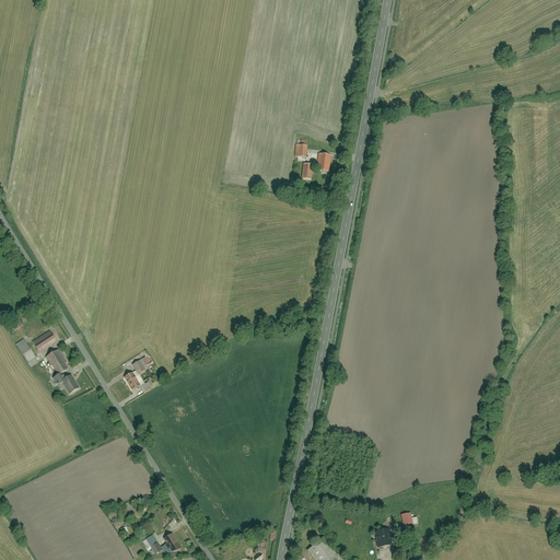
[(296,146),(296,158),(306,158),(307,140),(301,139),(301,147),(296,146)]
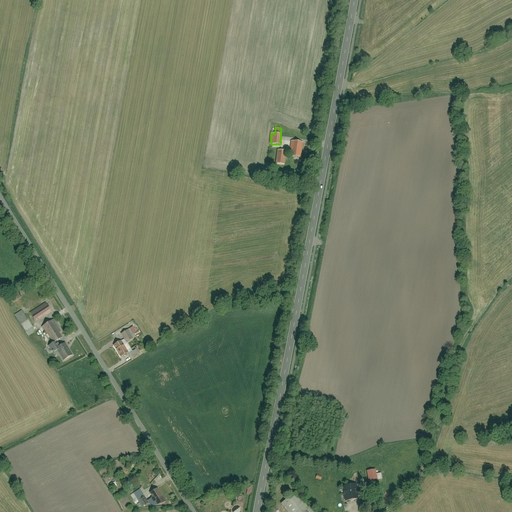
[(291,156),(302,158),(304,144),(294,142),(291,156)]
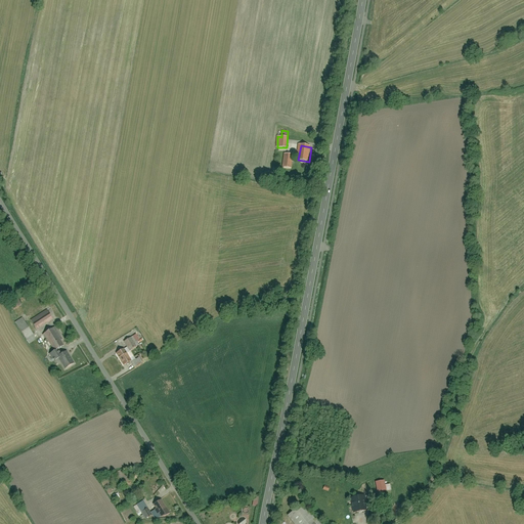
[(285,155),(282,167),(292,169),(294,156),(285,155)]
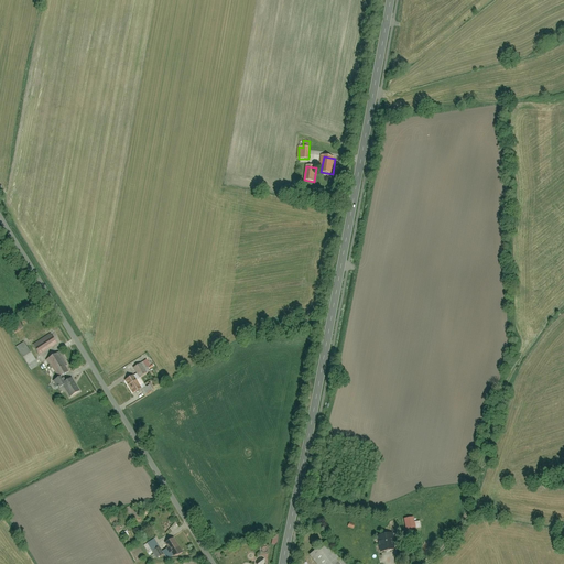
[(51,334),(33,345),(40,355),(57,344),(51,334)]
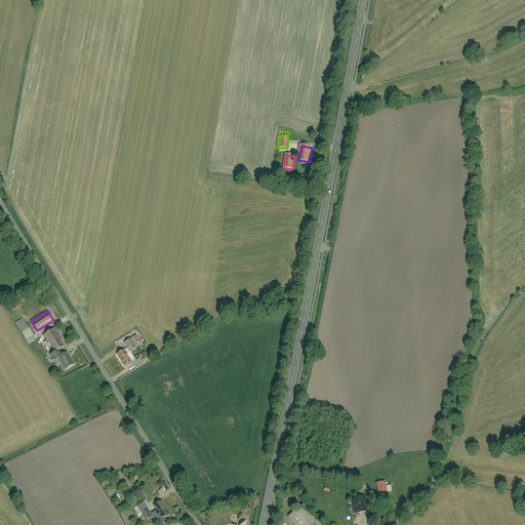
[(23,319),(15,324),(29,346),(37,340),(23,319)]
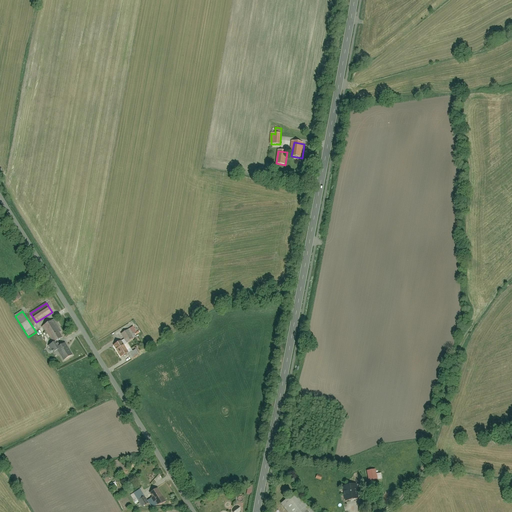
[(52,321),(42,329),(53,343),(63,336),(52,321)]
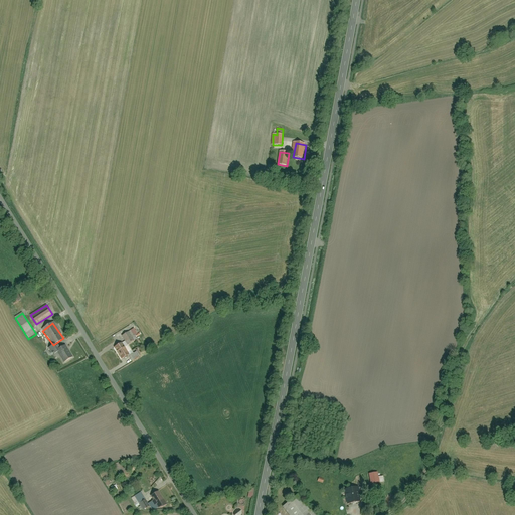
[(135,328),(131,331),(136,338),(140,335),(135,328)]
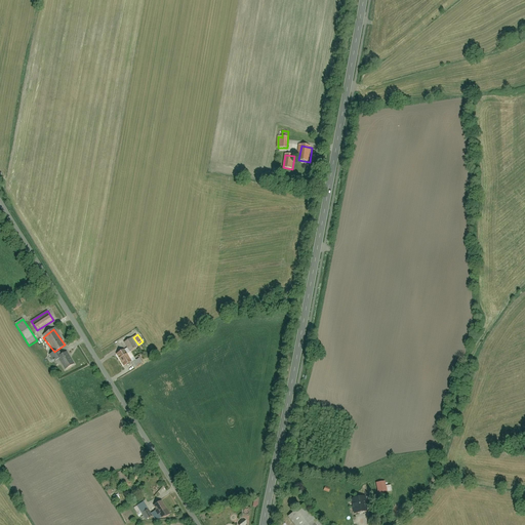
[(124,344),(127,349),(116,355),(123,367),(132,362),(132,363),(135,369),(143,365),(139,359),(136,361),(131,352),(136,349),(131,339),(124,344)]
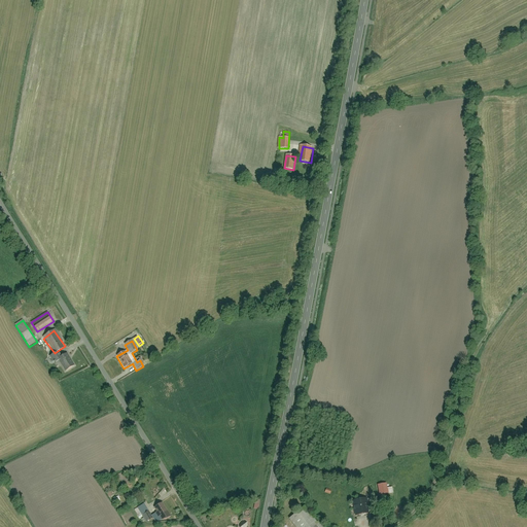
[(59,352),(51,357),(56,363),(59,361),(67,373),(76,366),(68,354),(63,357),(59,352)]
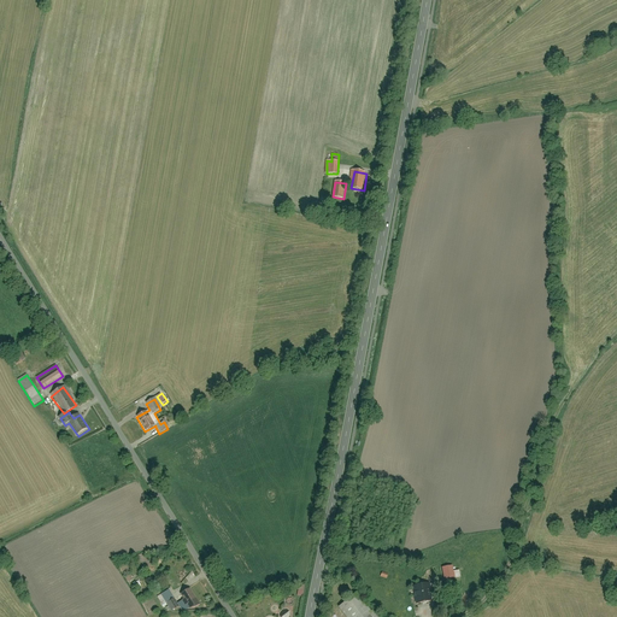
[(440,568),(442,581),(460,577),(459,569),(453,570),(452,565),(440,568)]
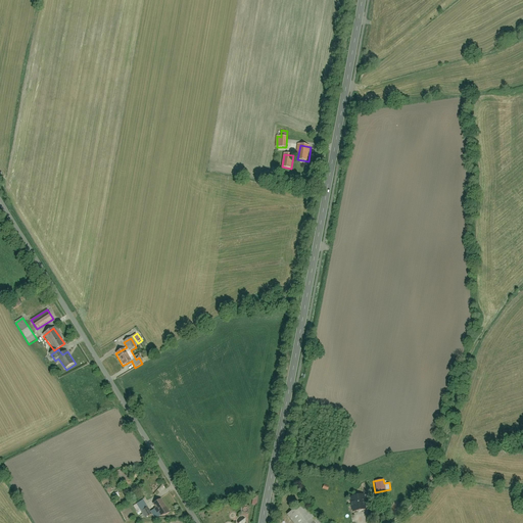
[(110,488),(114,500),(120,497),(116,487),(110,488)]
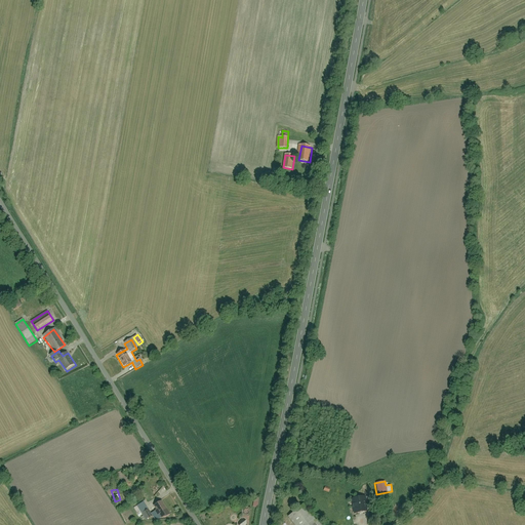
[(352,498),(354,514),(367,513),(365,497),(352,498)]
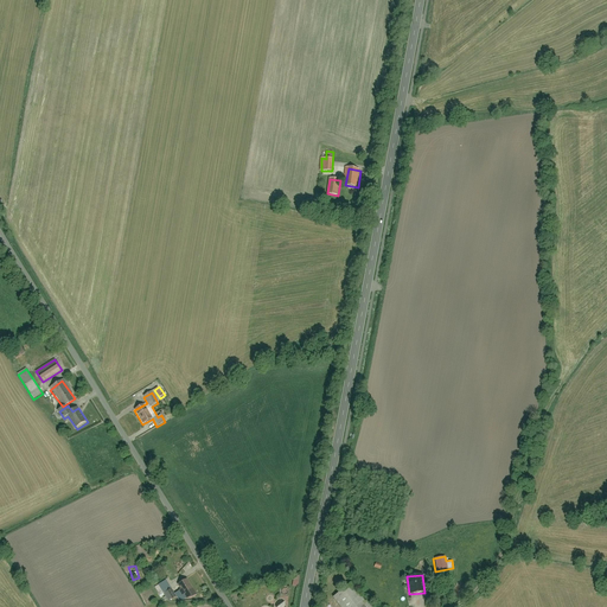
[(189,579),(178,586),(187,600),(198,593),(189,579)]
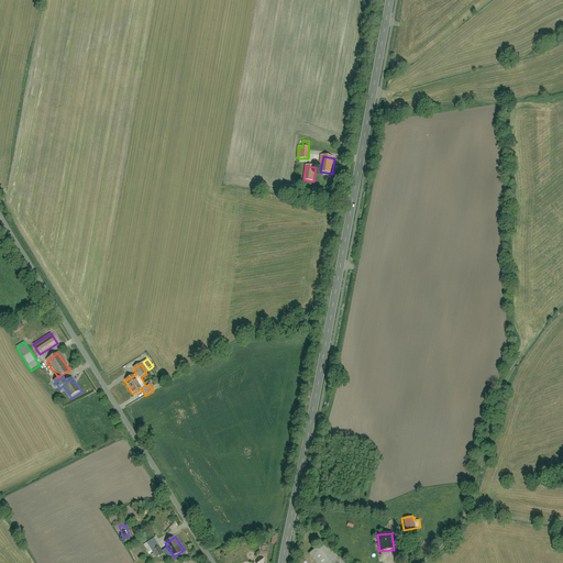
[(158,547),(154,539),(144,545),(148,553),(152,550),(156,558),(163,554),(158,547)]
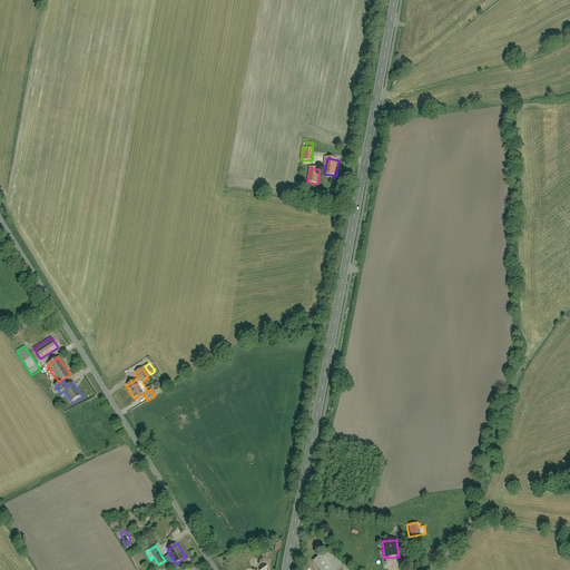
[(347,569),(332,548),(313,561),(320,569),(347,569)]
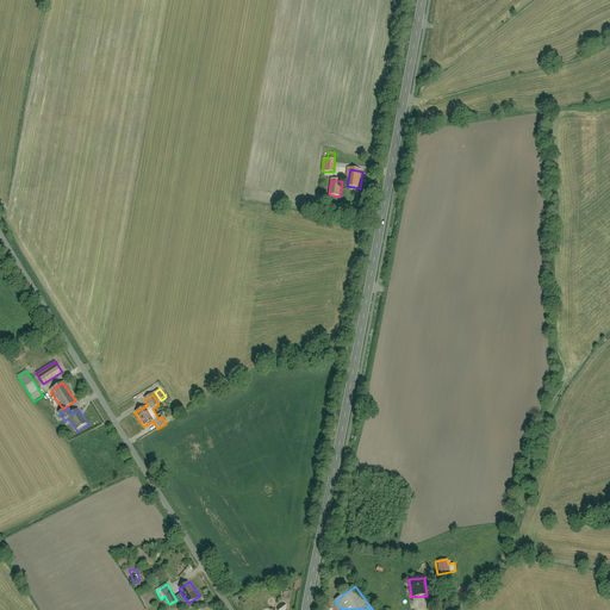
All buildings are outlined.
